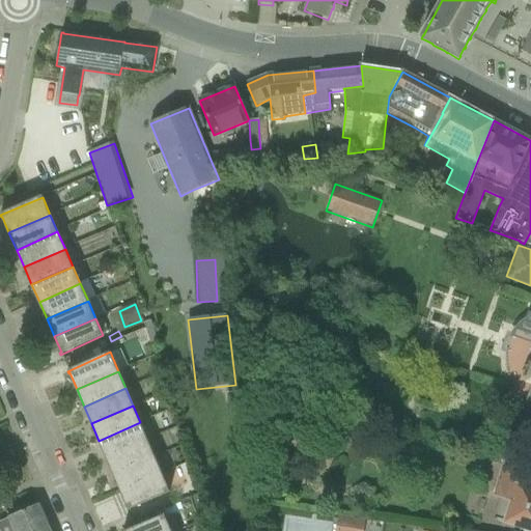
[(99,441),(106,457),(147,440),(140,422),(99,441)]
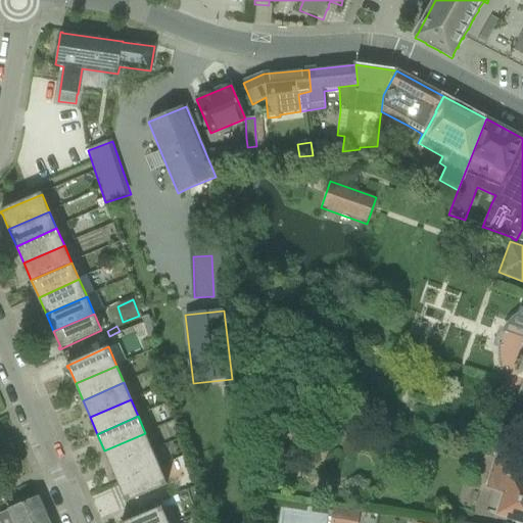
[(104,450),(111,467),(152,449),(145,433),(104,450)]
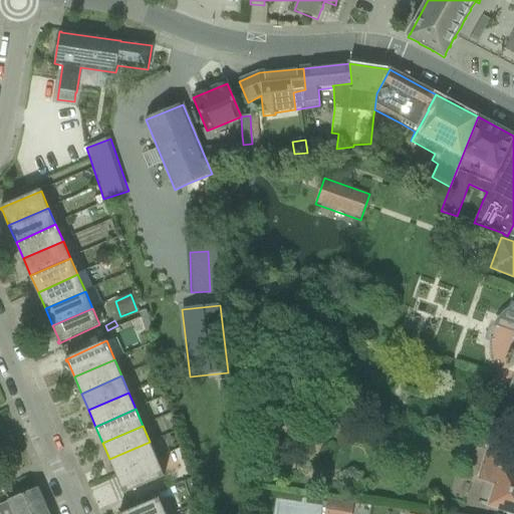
[(109,459),(117,475),(157,458),(150,442),(109,459)]
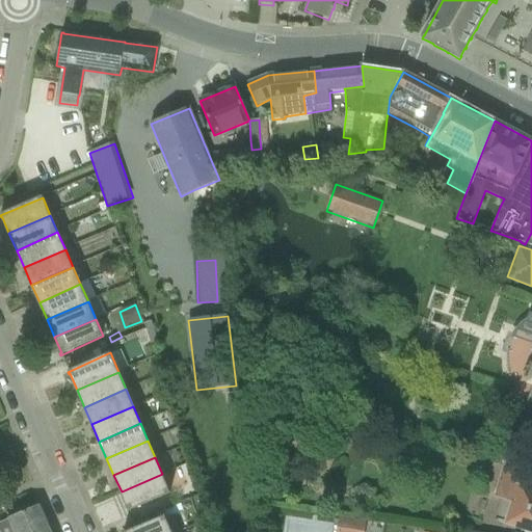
[(531,531),(531,486),(519,482),(525,464),(505,461),(495,497),(501,499),(494,520),(506,524),(505,524),(531,531)]
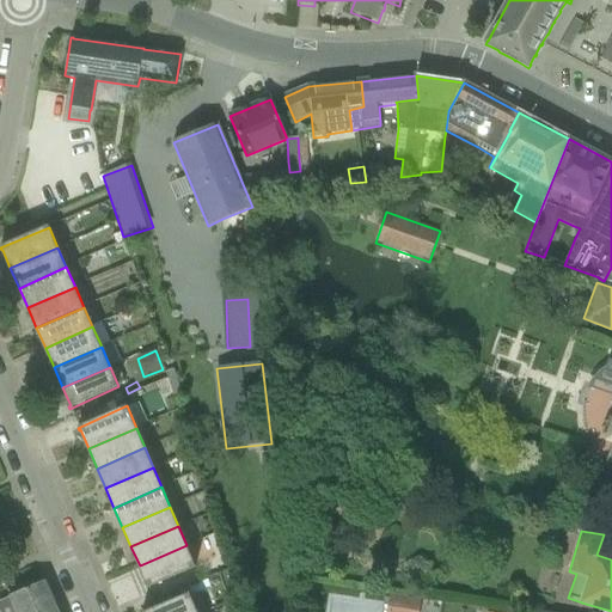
[(196,567),(187,545),(140,565),(148,586),(147,586),(147,588),(196,567)]
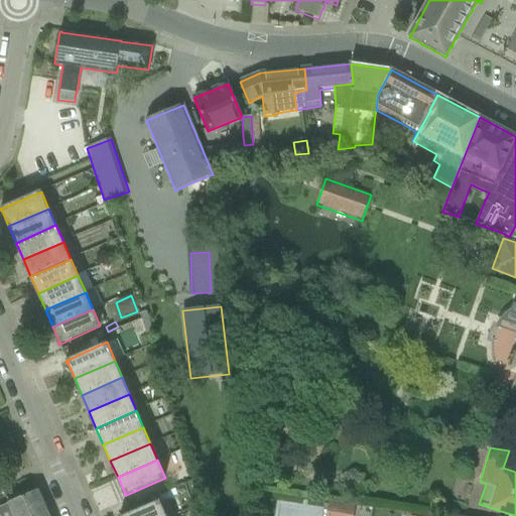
[(14,515),(43,515),(47,514),(37,491),(9,504),(14,515)]
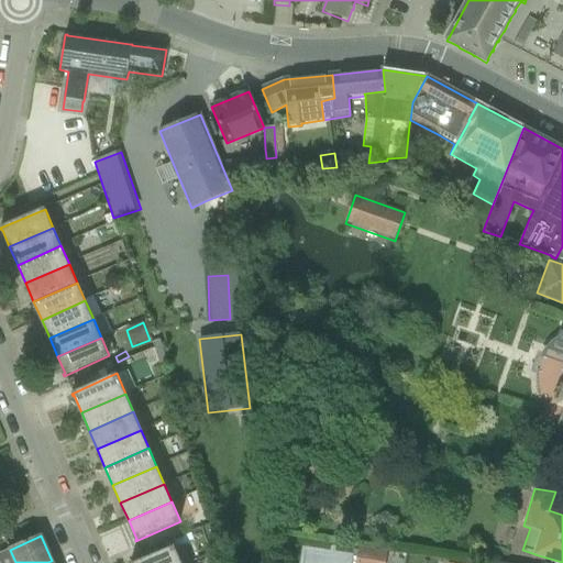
[(180,562),(174,547),(134,562),(180,562)]
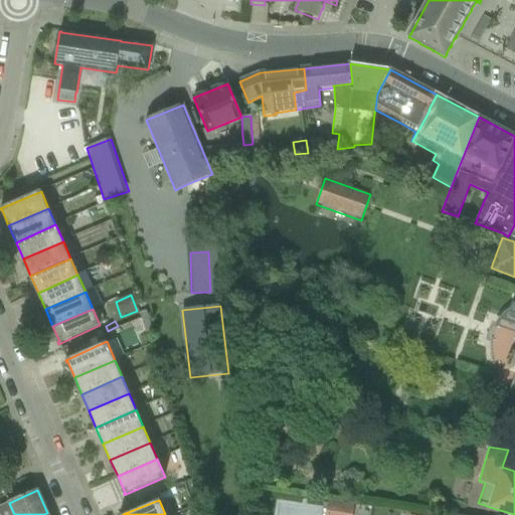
[(338,514),(341,502),(328,500),(325,514),(338,514)]
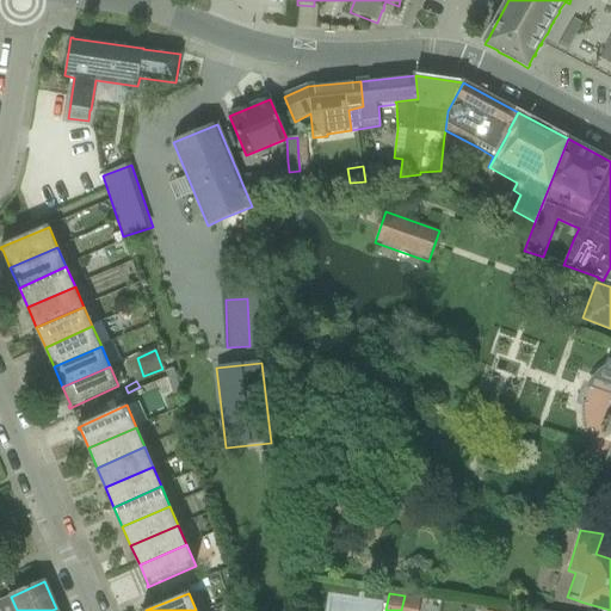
[(223,610),(244,610),(240,597),(221,605),(223,610)]
